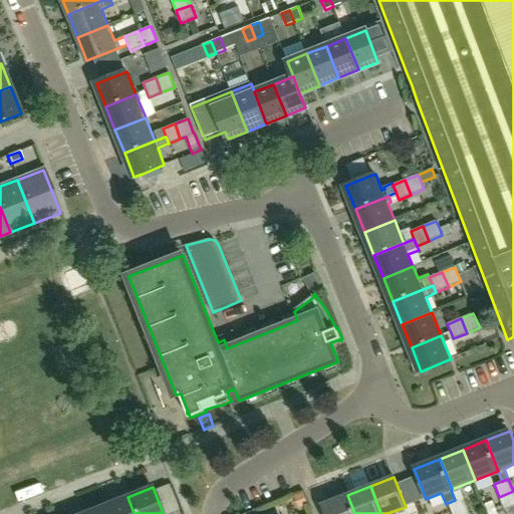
[(513,492),(513,491),(499,497),(504,511),(505,510),(512,508),(513,506),(513,492)]
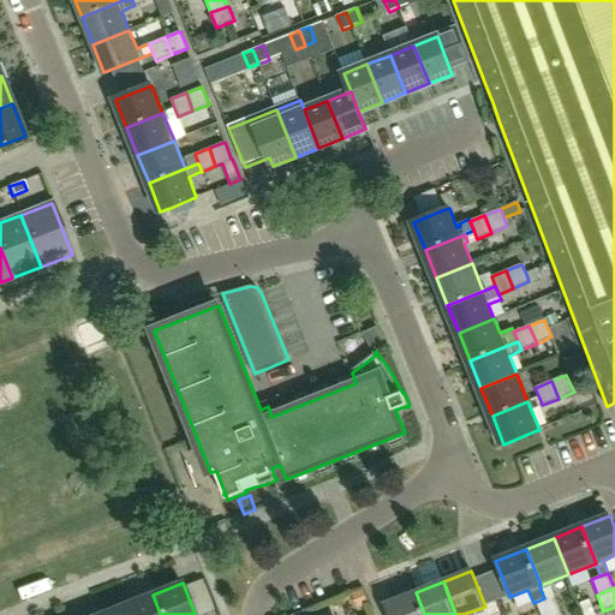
[(424,614),(416,592),(387,603),(390,614),(424,614)]
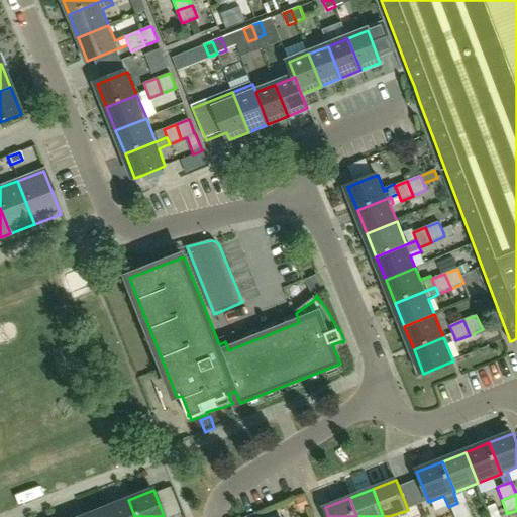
[(106,516),(134,516),(128,500),(104,509),(106,516)]
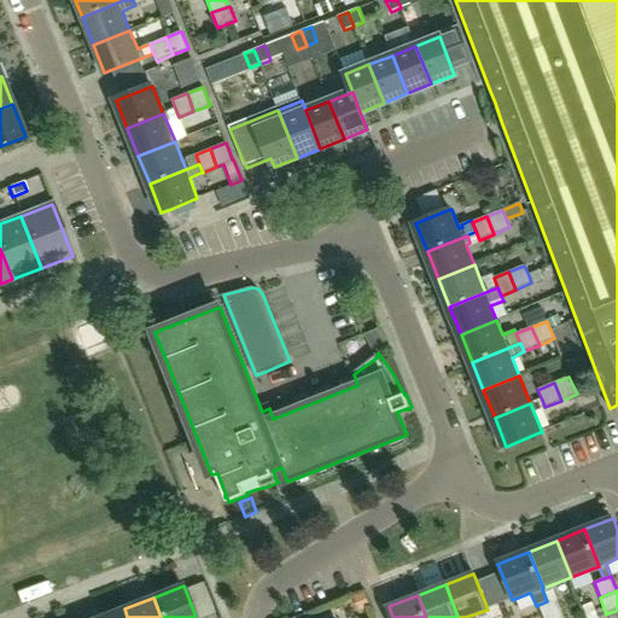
[(547,601),(538,605),(543,617),(549,617),(563,613),(557,598),(547,601)]
